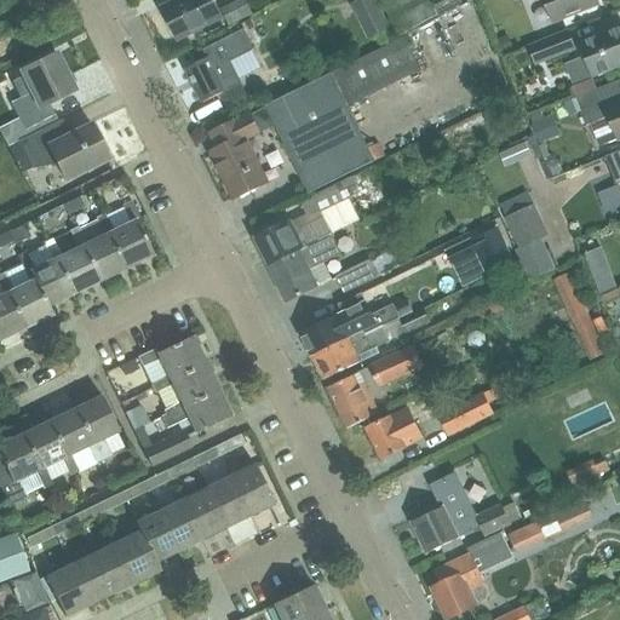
[(224,19),(214,0),(179,0),(162,9),(179,41),(201,30),(224,19)]
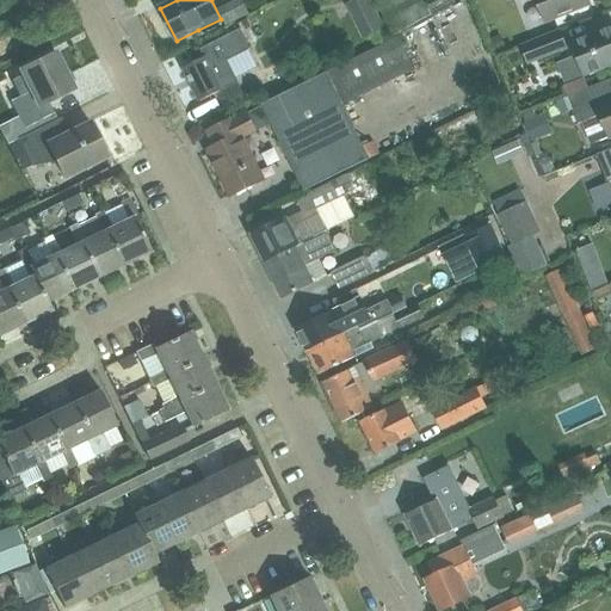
[(370,0),(356,0),(345,6),(363,39),(384,28),(370,0)]
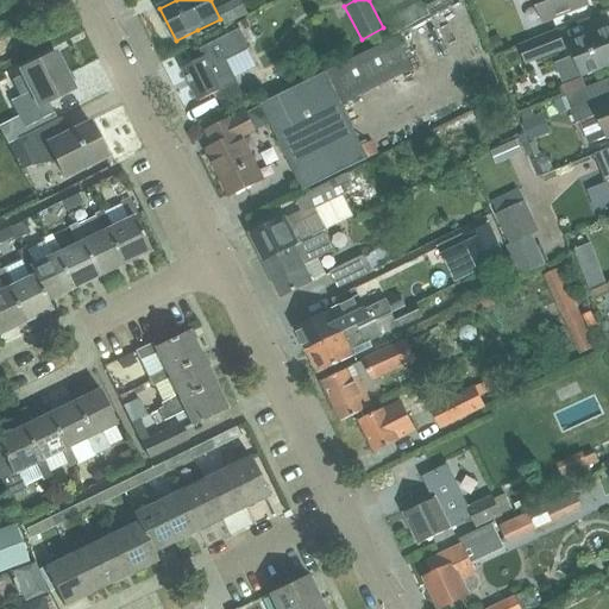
[(456,6),(452,0),(443,0),(426,8),(428,12),(431,18),(456,6)]
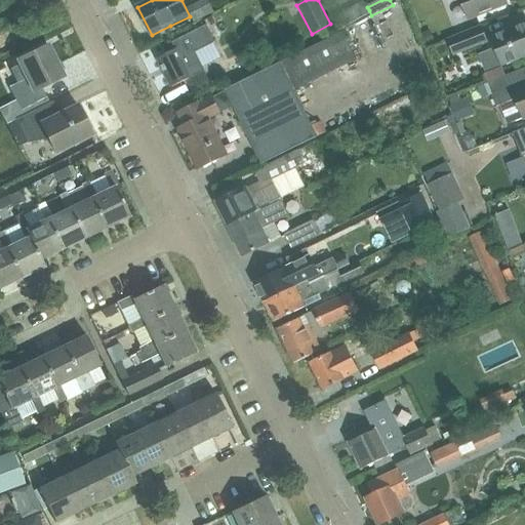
[(505,0),(461,0),(470,19),(508,5),(505,0)]
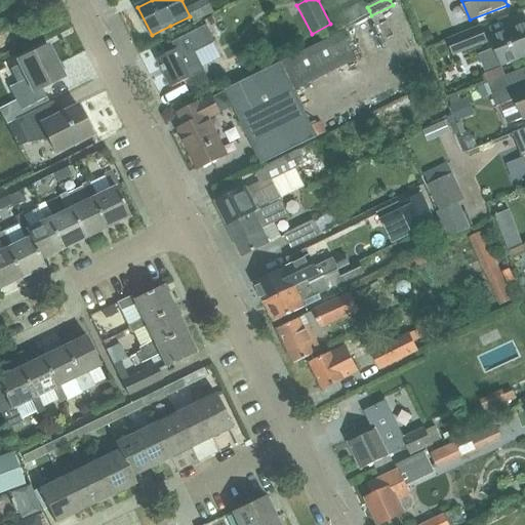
[(14,22),(10,14),(2,19),(6,26),(14,22)]
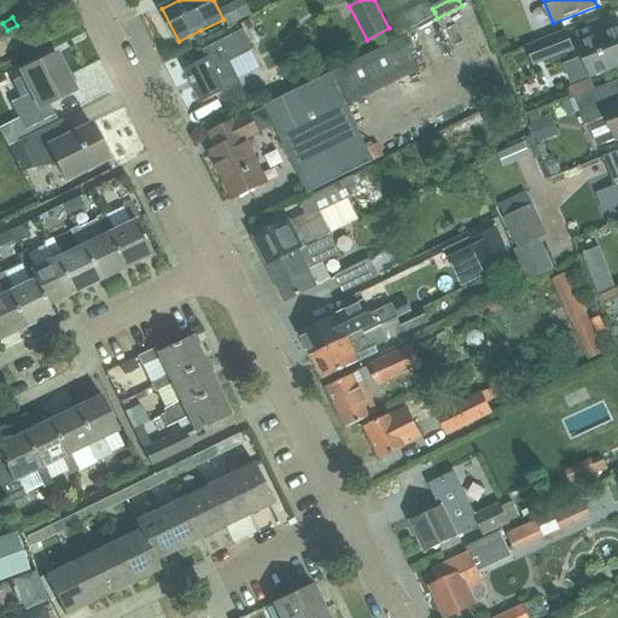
[(617,29),(579,45),(592,77),(617,65),(617,29)]
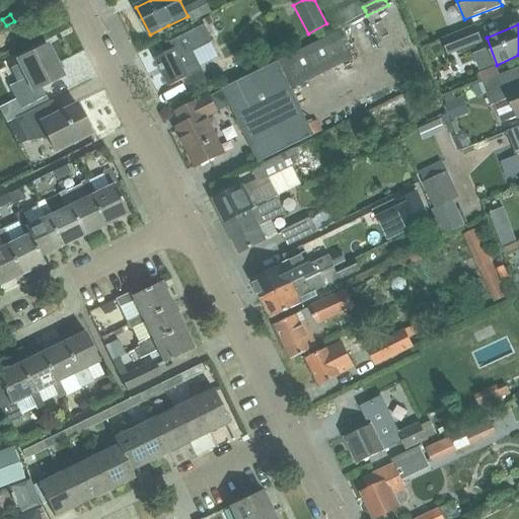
[(205,25),(170,43),(174,50),(156,59),(170,87),(203,71),(194,53),(214,43),(205,25)]
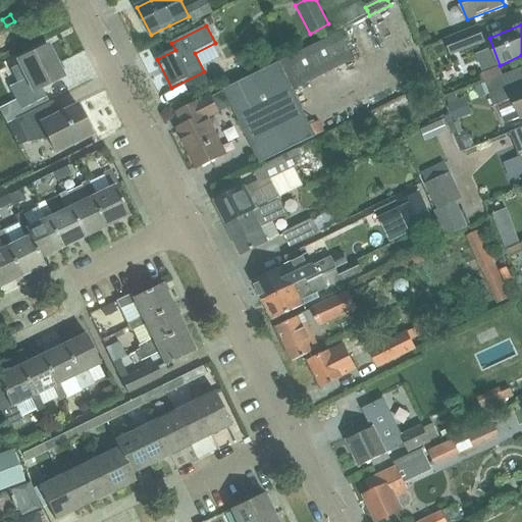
[(329,29),(318,34),(322,42),(333,36),(329,29)]
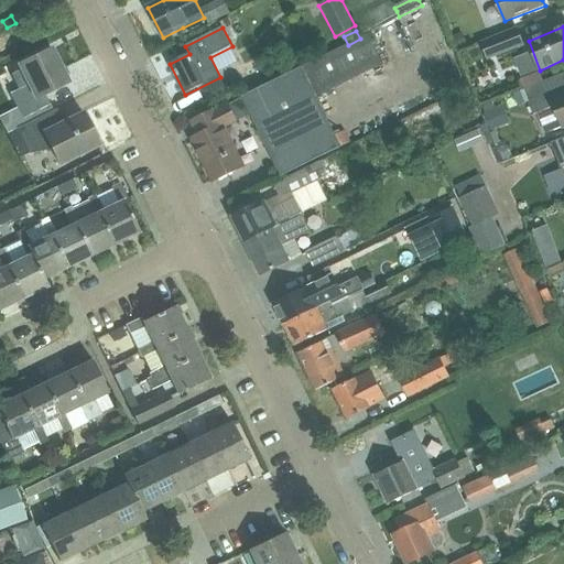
[(487,62),(524,46),(518,31),(480,45),(487,62)]
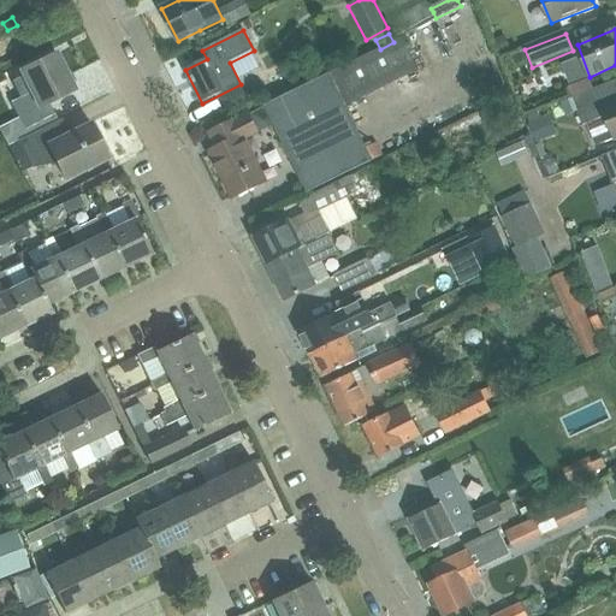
[(503,37),(492,42),(498,57),(509,52),(503,37)]
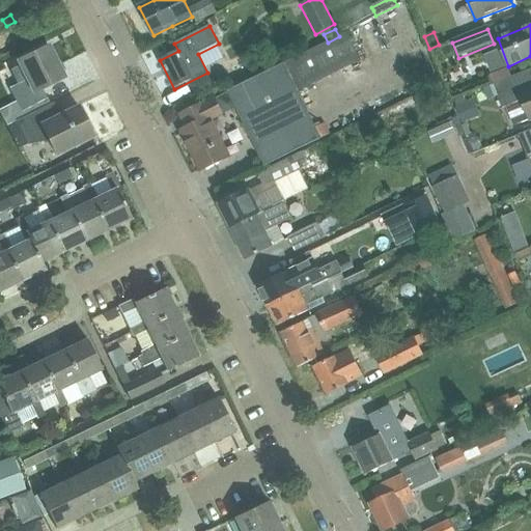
[(316,129),(299,93),(361,62),(346,34),(285,65),(228,92),(266,167),(331,135),(326,123),(316,129)]
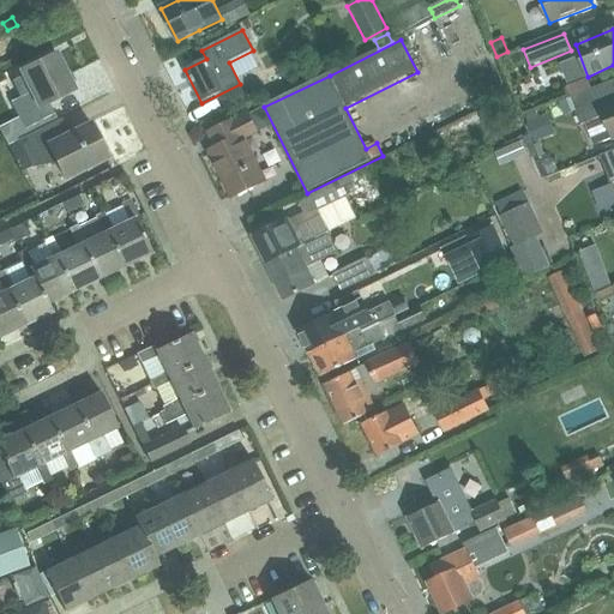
[(56,55),(35,66),(20,73),(31,94),(11,103),(24,131),(34,126),(54,115),(48,103),(73,90),(56,55)]
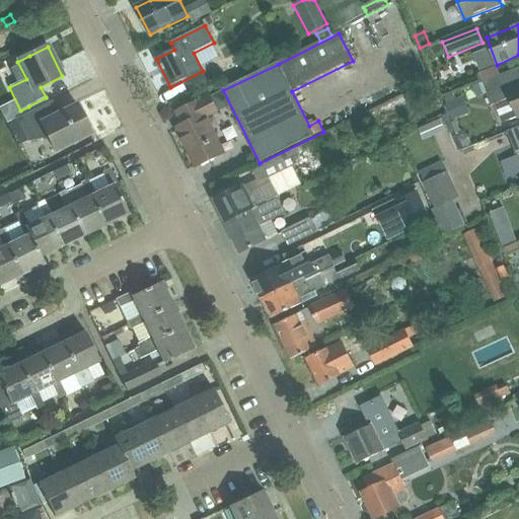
[(518,68),(483,83),(492,106),(511,98),(518,118),(518,117),(518,68)]
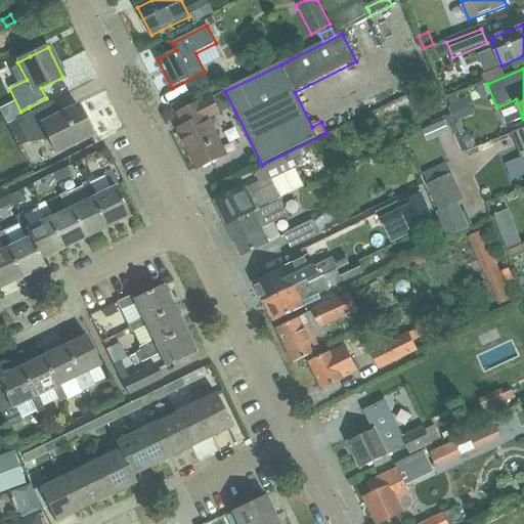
[(212,99),(198,105),(179,115),(186,128),(180,131),(199,168),(225,155),(208,119),(219,113),(212,99)]
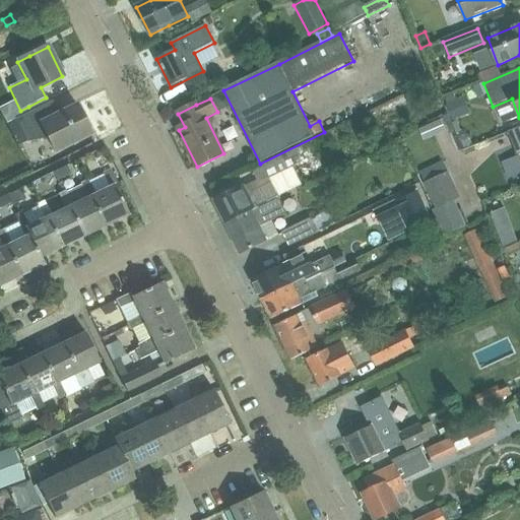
[(461,99),(448,105),(455,120),(468,115),(461,99)]
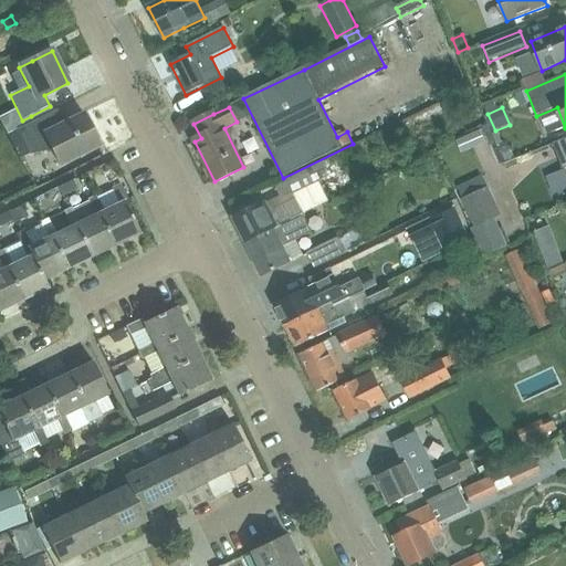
[(59,166),(80,156),(100,146),(83,114),(60,126),(53,114),(58,112),(56,111),(37,121),(8,135),(16,148),(20,158),(29,154),(30,156),(51,152),(59,166)]
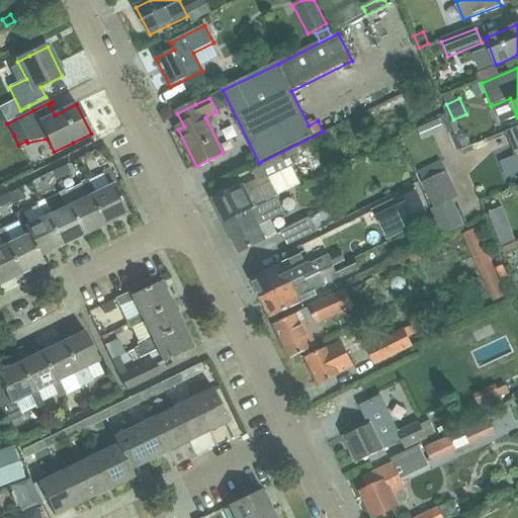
[(444,132),(439,120),(417,130),(422,141),(444,132)]
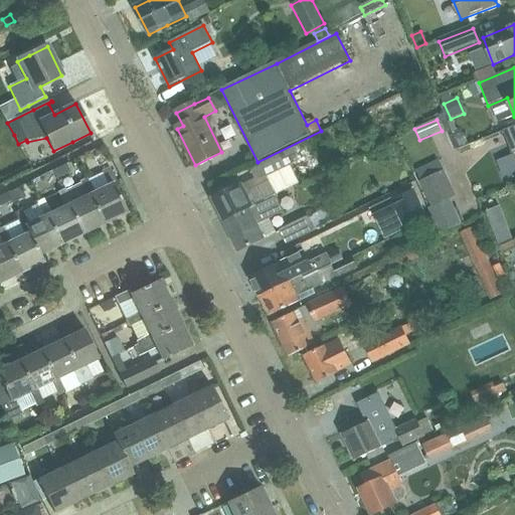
[(514,126),(503,132),(513,155),(514,155),(514,126)]
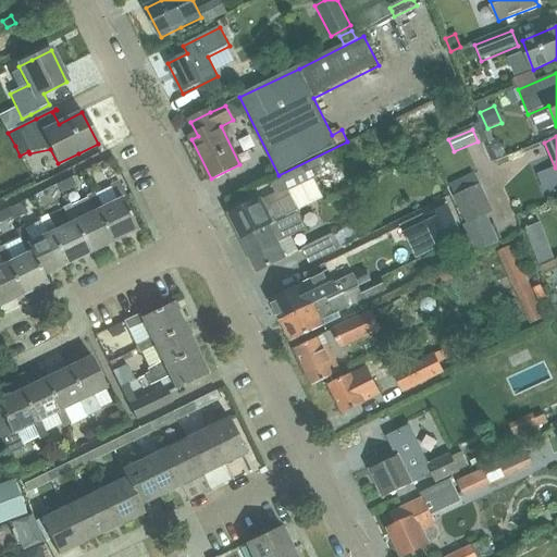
[(497,143),(490,145),(496,160),(504,158),(499,148),(500,145),(497,143)]
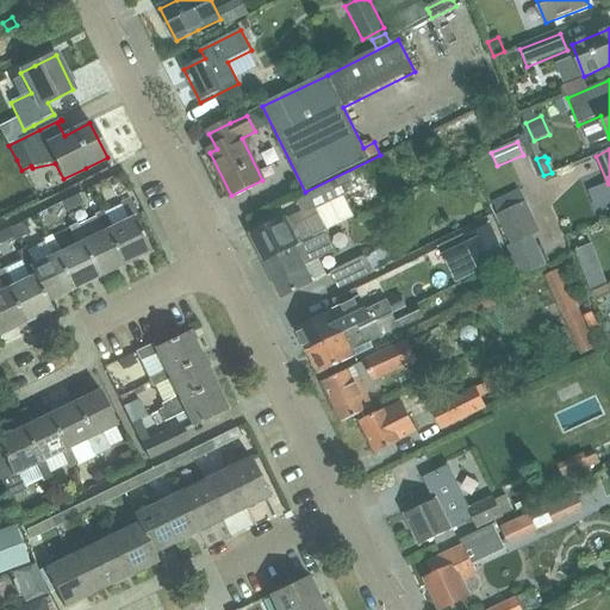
[(355,217),(346,195),(356,191),(350,175),(297,200),(302,211),(286,218),(251,236),(266,265),(328,234),(325,231),(355,217)]
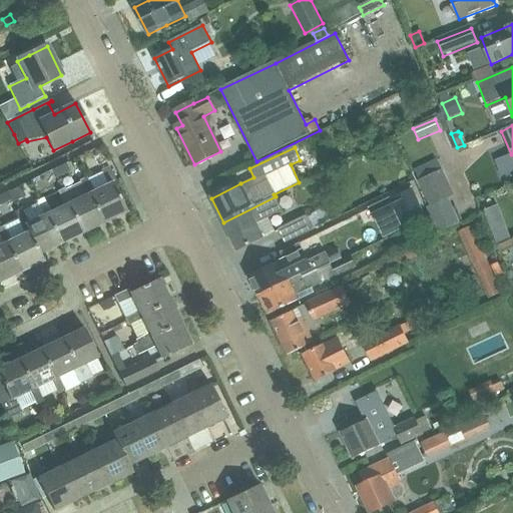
[(492,159),(499,177),(512,171),(512,160),(509,152),(492,159)]
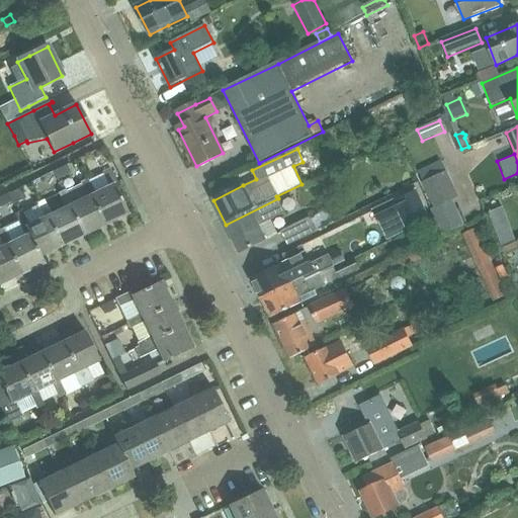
[(67,166),(54,172),(58,180),(71,174),(67,166)]
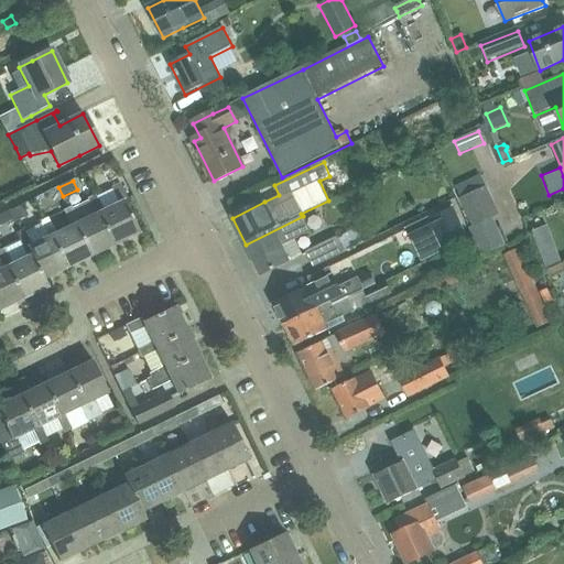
[(104,210),(98,214),(114,246),(140,234),(125,202),(128,199),(120,184),(111,188),(119,204),(104,210)]
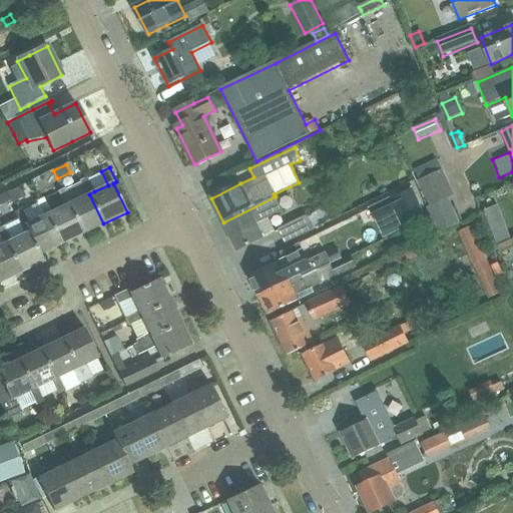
[(432,206),(442,201),(455,195),(443,169),(419,181),(432,206)]
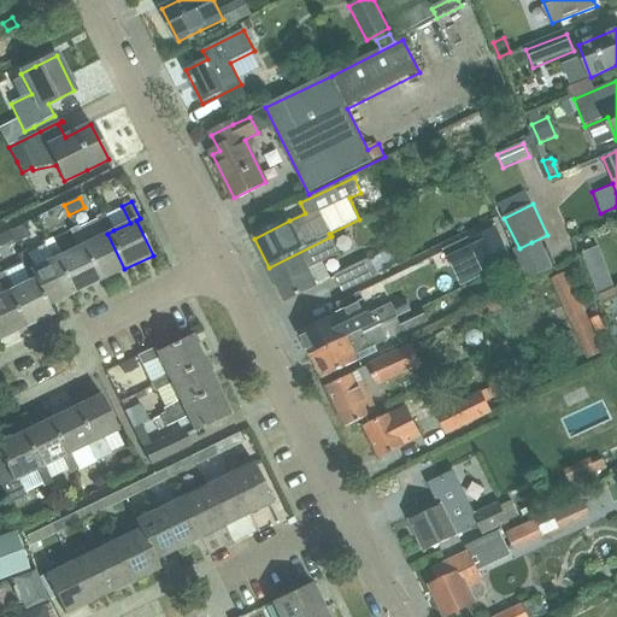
[(87,244),(82,246),(99,281),(124,269),(107,234),(113,230),(104,215),(94,218),(103,236),(87,244)]
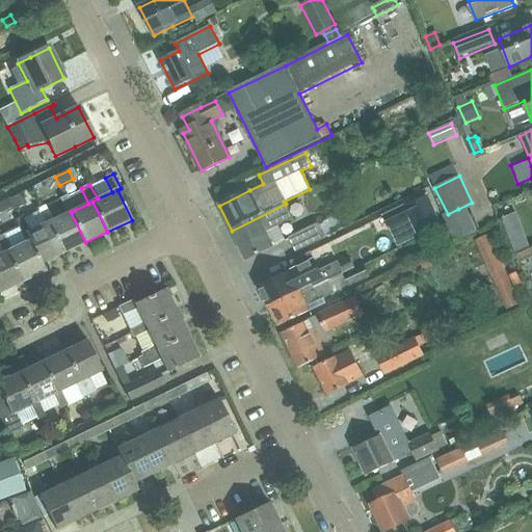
[(20,194),(9,200),(15,210),(25,205),(20,194)]
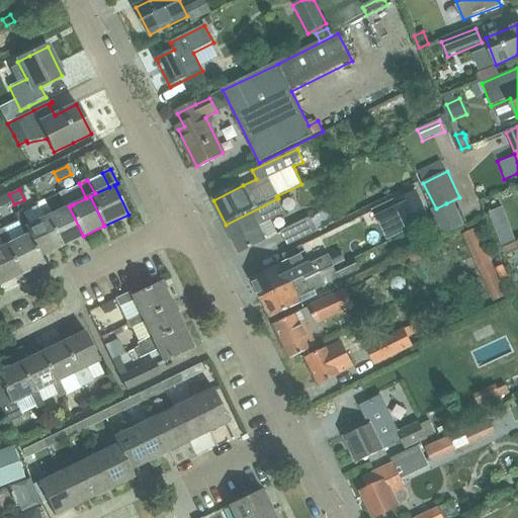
[(51,214),(47,217),(61,247),(83,236),(69,206),(73,204),(65,190),(59,193),(66,208),(51,214)]
